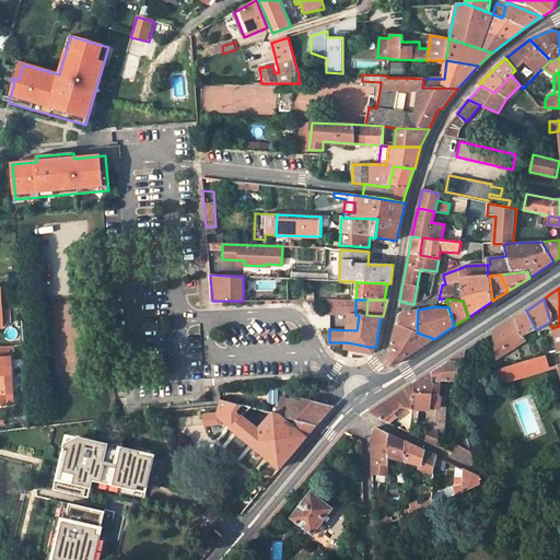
[(395,324),(417,333),(418,310),(400,312),(397,316),(395,324)]
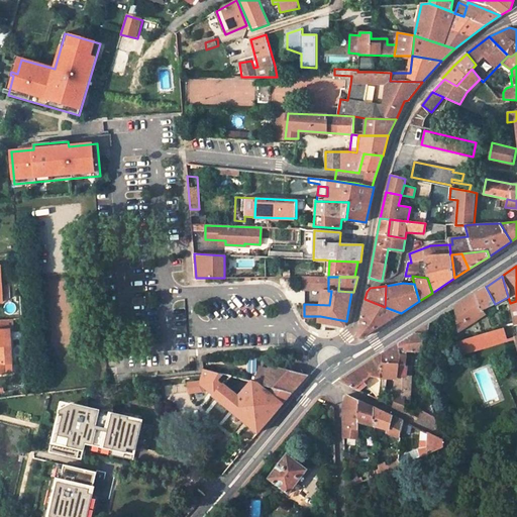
[(475,294),(482,312),(495,304),(486,287),(475,294)]
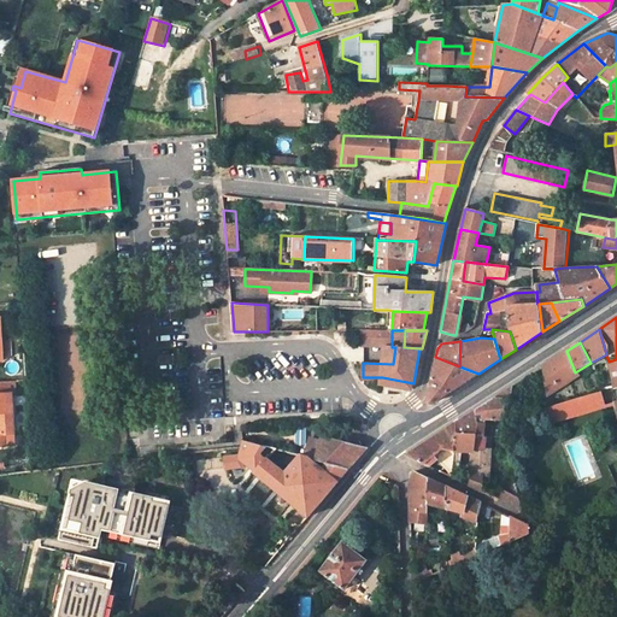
[(576,376),(575,372),(566,351),(542,366),(546,394),(576,376)]
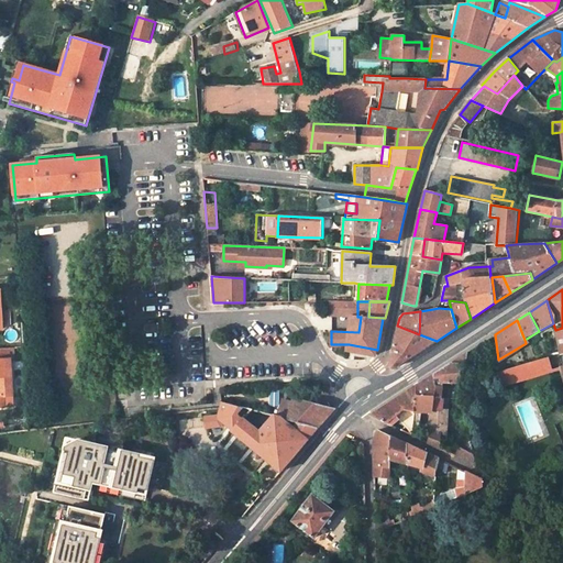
[(419,334),(397,326),(393,353),(411,356),(437,341),(419,334)]
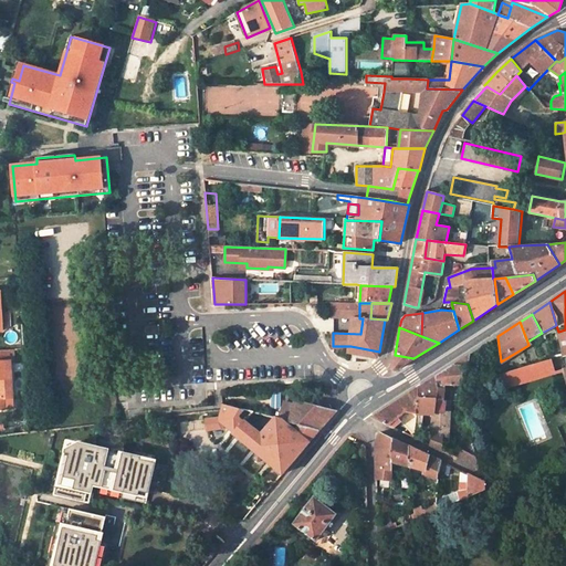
[(446,385),(462,385),(463,367),(469,366),(470,354),(437,375),(437,388),(446,388),(446,385)]
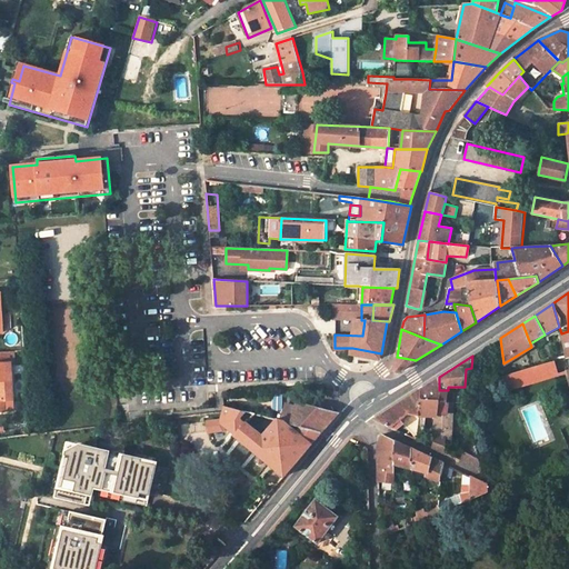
[(416,360),(397,357),(393,370),(398,372),(416,360)]
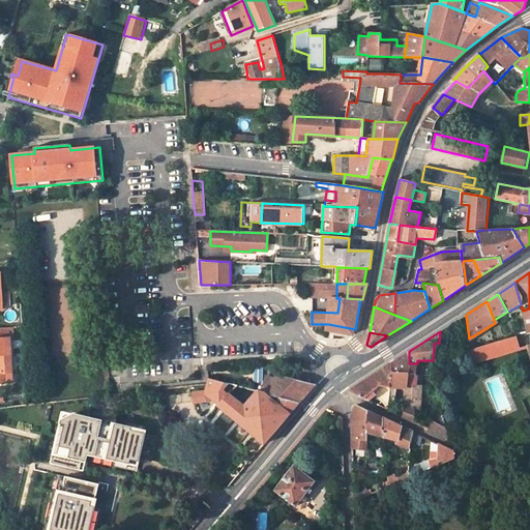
[(520,350),(517,336),(470,350),(474,363),(520,350)]
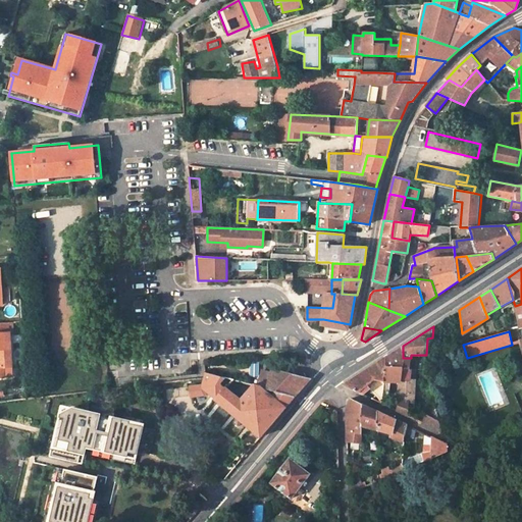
[(12,368),(10,333),(0,333),(0,368),(3,369),(10,368),(12,368)]
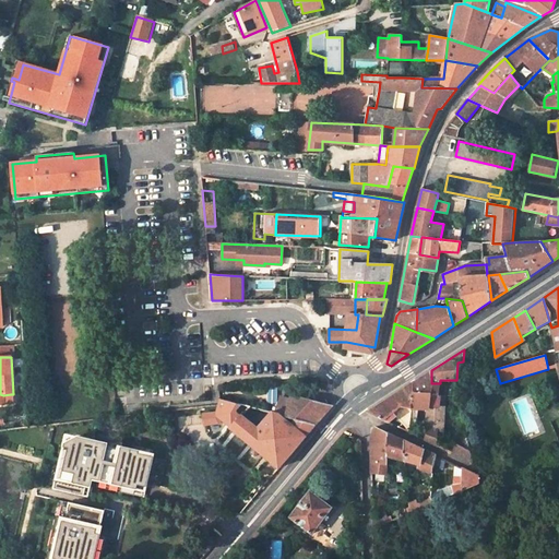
[(431,383),(431,370),(414,382),(413,392),(430,393),(439,393),(439,384),(440,383),(431,383)]
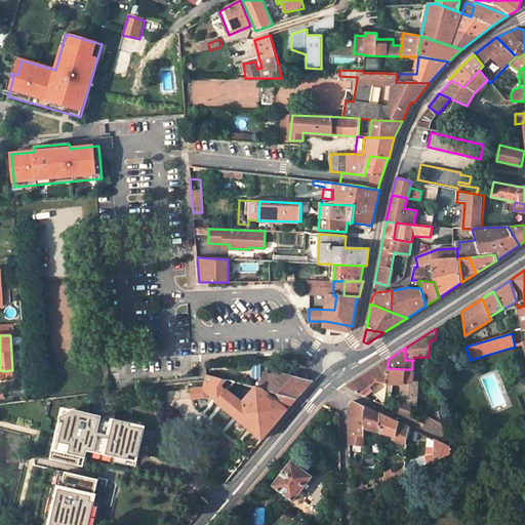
[(365,397),(368,394),(364,392),(376,381),(387,382),(388,368),(389,359),(346,388),(365,397)]
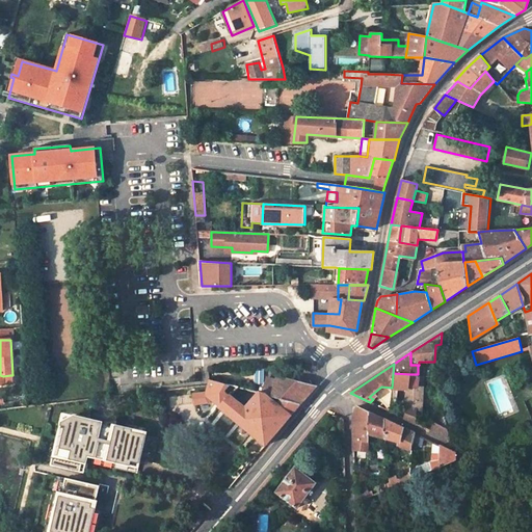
[(392,388),(408,390),(409,374),(393,373),(392,388)]
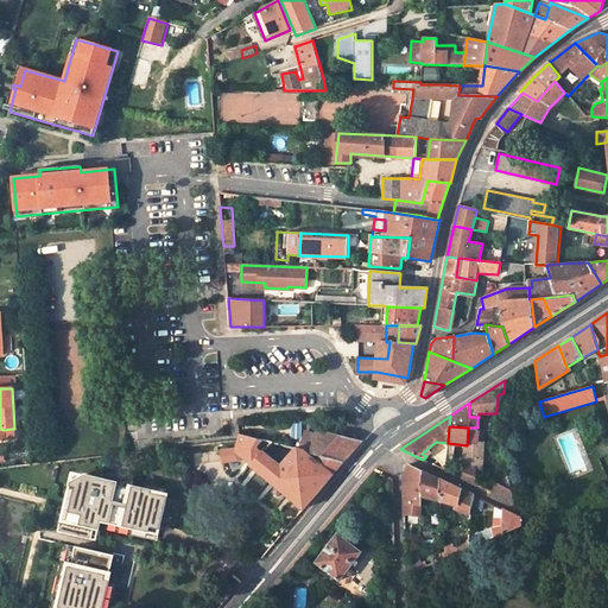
[(461,479),(474,485),(475,447),(477,428),(468,428),(467,445),(464,463),(461,479)]
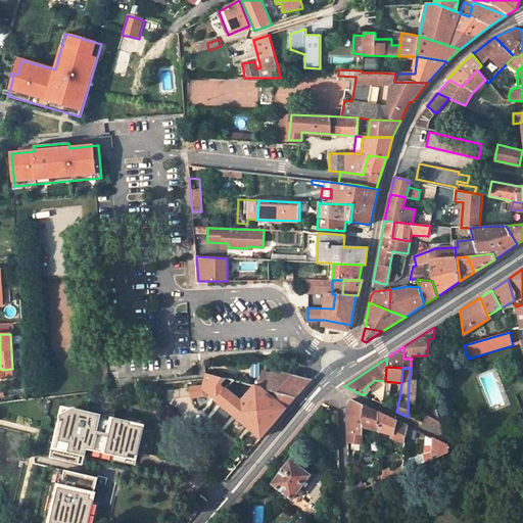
[(295,397),(311,380),(275,371),(270,390),(295,397)]
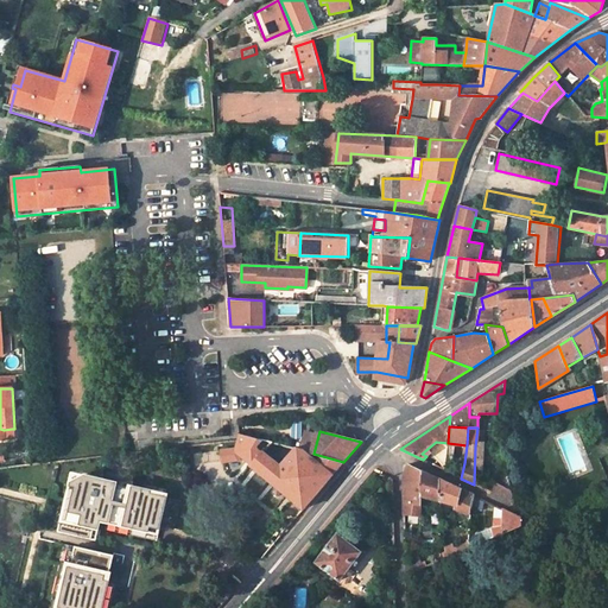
[(239,443),(236,451),(252,463),(251,466),(303,510),(343,462),(314,454),(239,434),(239,443)]
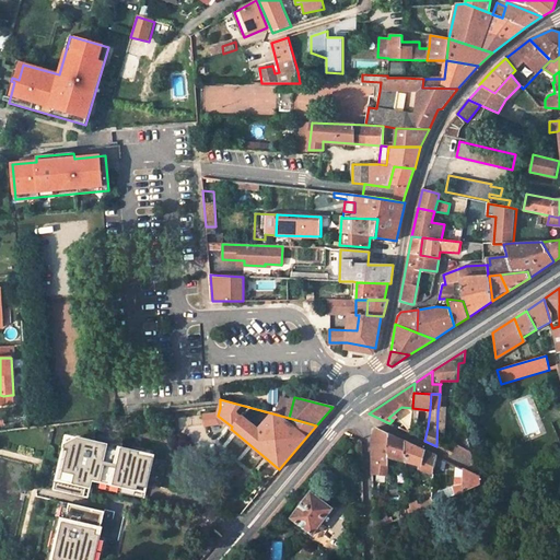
[(371,452),(388,454),(388,434),(376,428),(372,436),(371,452)]
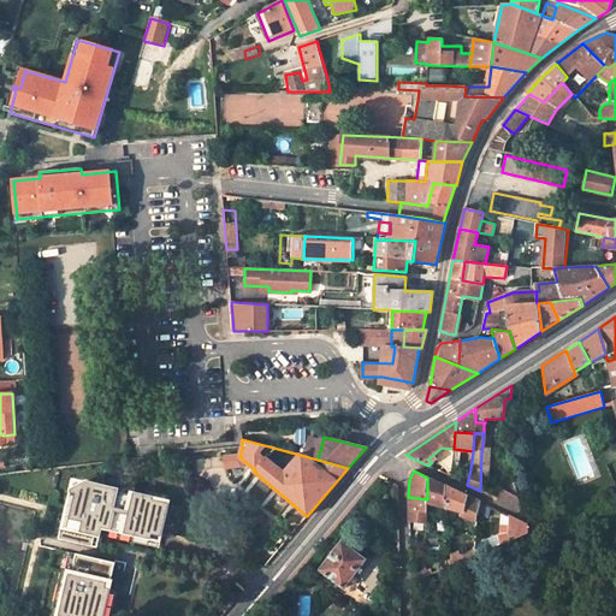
[(427,504),(445,508),(445,486),(427,478),(427,499),(427,504)]
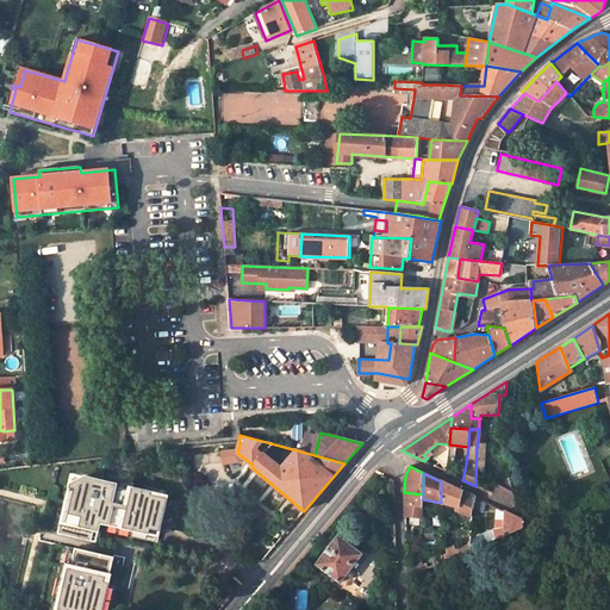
[(174,530),(180,502),(167,498),(151,495),(151,492),(132,487),(131,490),(117,486),(117,484),(83,475),(70,483),(69,487),(74,489),(69,512),(64,511),(60,533),(92,540),(94,530),(98,530),(100,522),(149,534),(150,529),(160,530),(160,528),(174,530)]
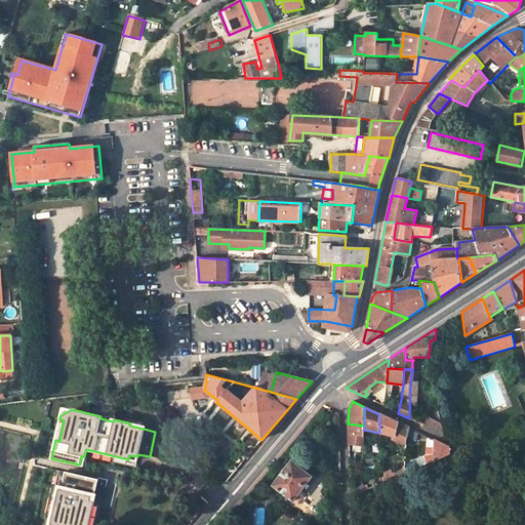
[(431,411),(426,427),(444,436),(439,412),(431,411)]
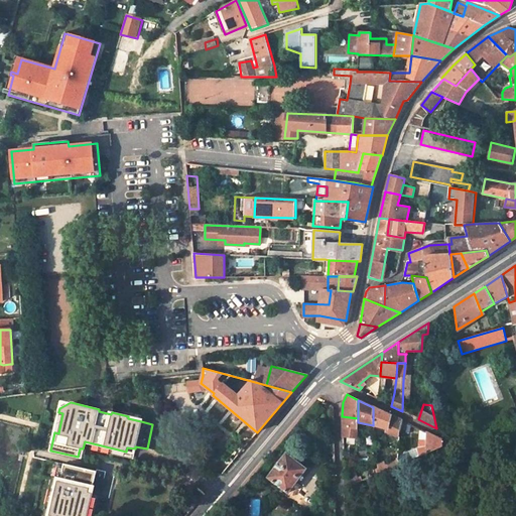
[(394,417),(391,416),(373,407),(373,425),(389,429),(391,429),(394,417)]
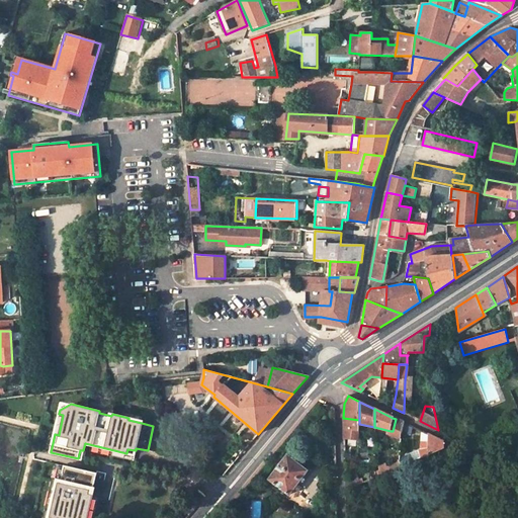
[(359,440),(359,430),(359,424),(359,420),(343,418),(343,428),(344,438),(359,440)]
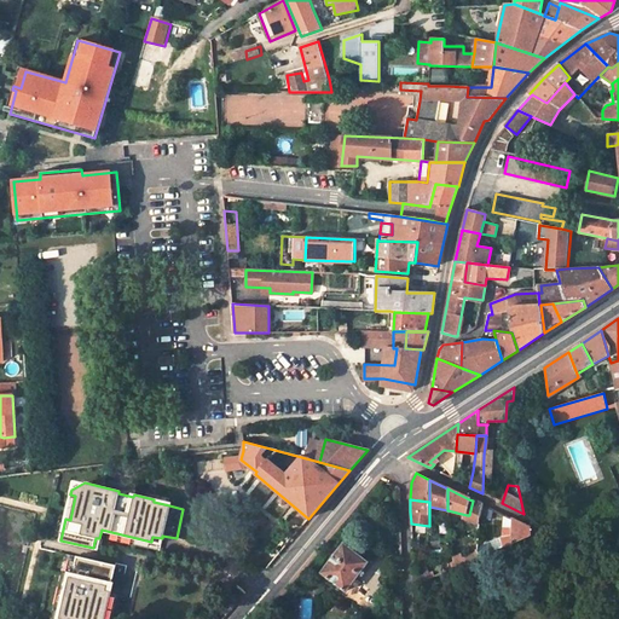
[(469,515),(480,519),(482,507),(473,501),(469,515)]
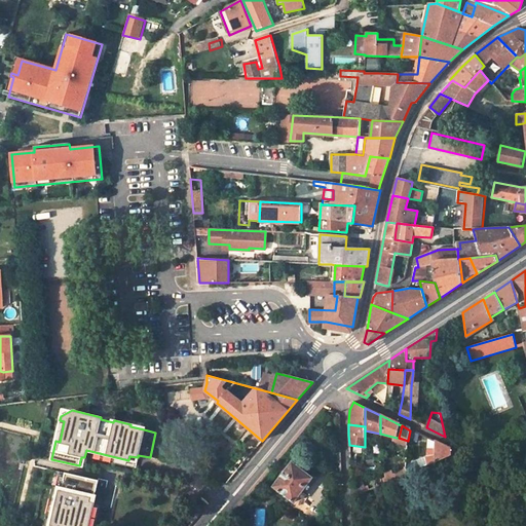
[(426,456),(435,455),(435,442),(427,439),(426,456)]
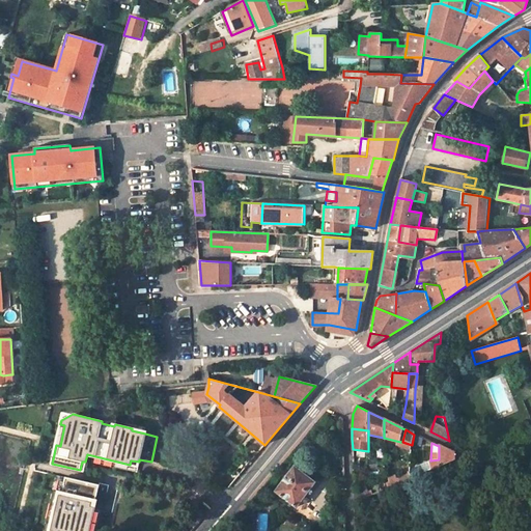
[(439,459),(438,467),(460,457),(462,455),(439,446),(439,459)]
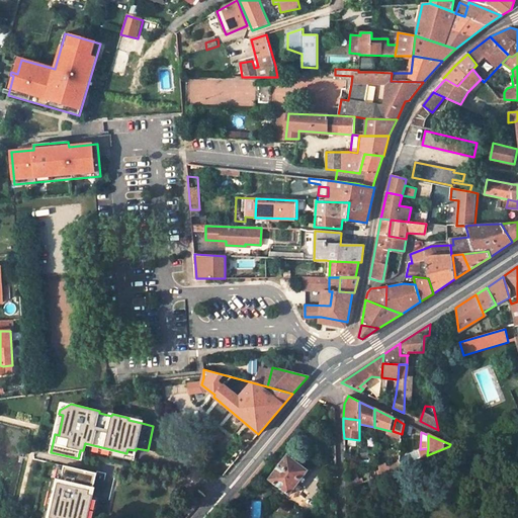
[(358,446),(359,440),(344,438),(344,445),(358,446)]
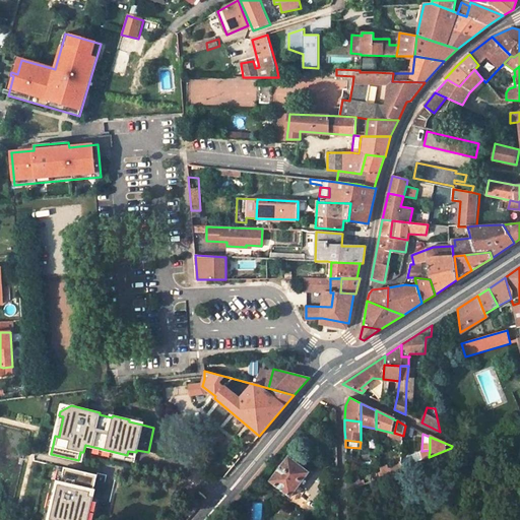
[(420,455),(400,463),(400,469),(423,460),(420,455)]
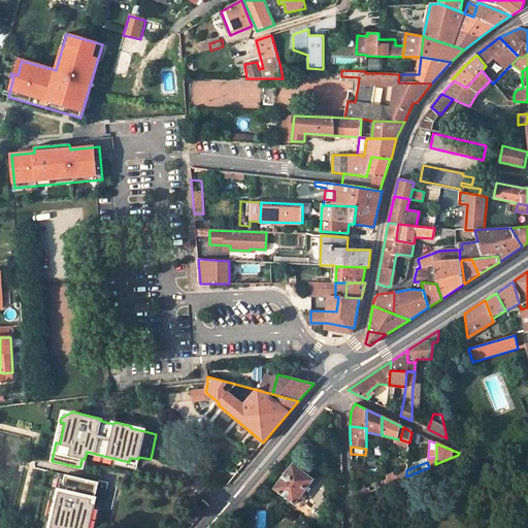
[(315,480),(293,463),(274,489),(295,504),(315,480)]
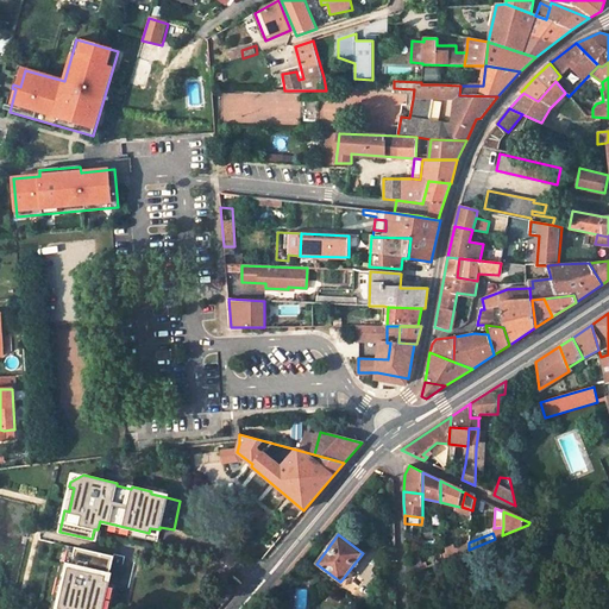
[(441,554),(444,559),(469,550),(469,542),(441,554)]
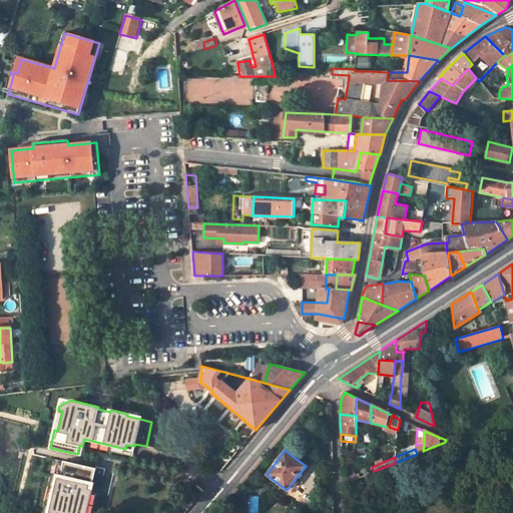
[(95,468),(64,461),(60,478),(57,477),(49,512),(52,512),(51,512),(86,512),(92,489),(90,489),(95,468)]
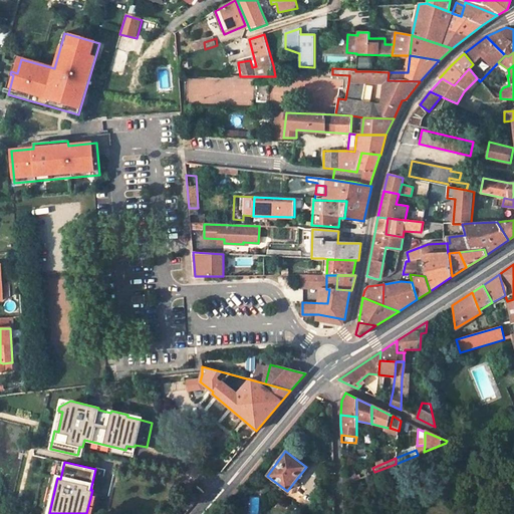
[(355,475),(355,473),(354,471),(342,476),(342,486),(355,480),(355,475)]
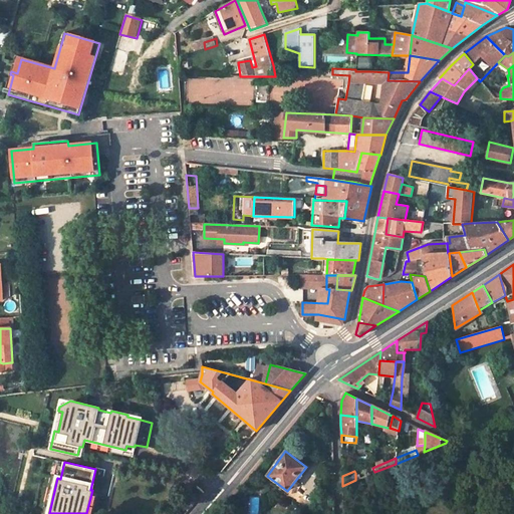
[(364,477),(362,472),(358,473),(359,474),(355,475),(355,480),(364,477)]
